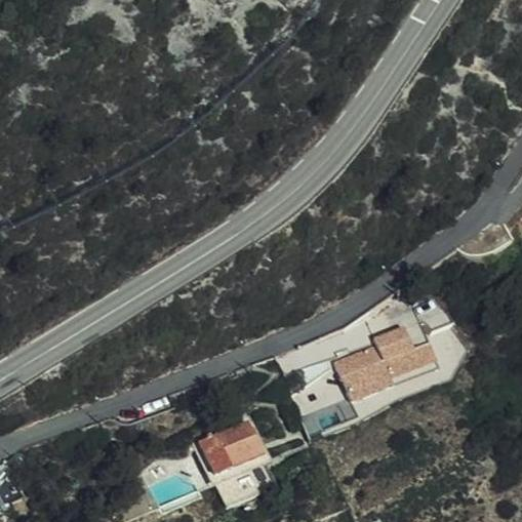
[(377,326),(367,308),(362,311),(340,324),(350,342),(377,326)]
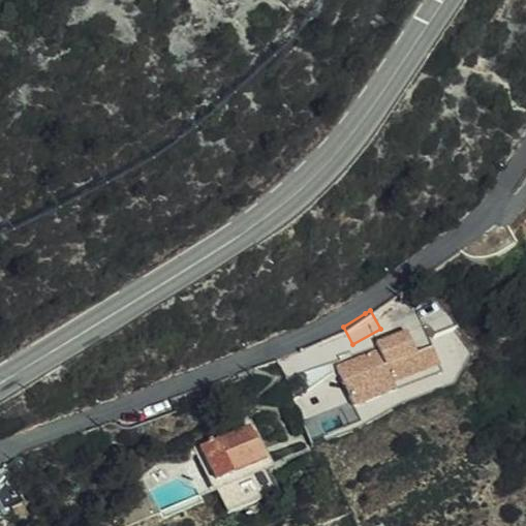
[(379,340),(377,348),(380,356),(390,381),(435,364),(421,323),(379,340)]
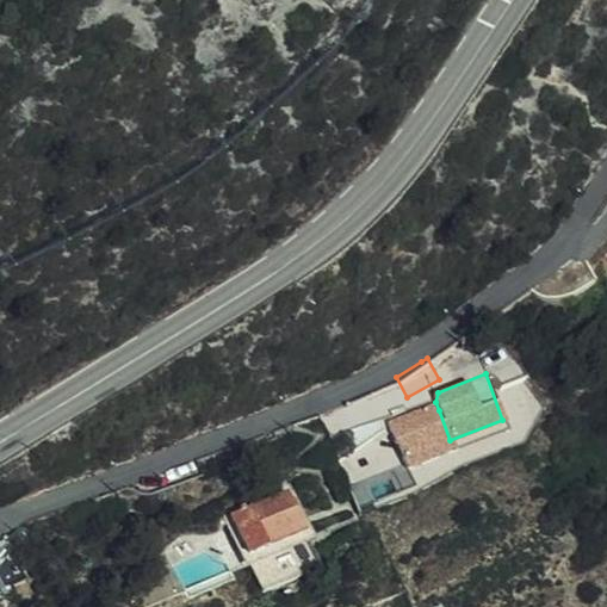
[(435,402),(414,410),(386,421),(407,468),(453,450),(450,440),(439,410),(435,402)]
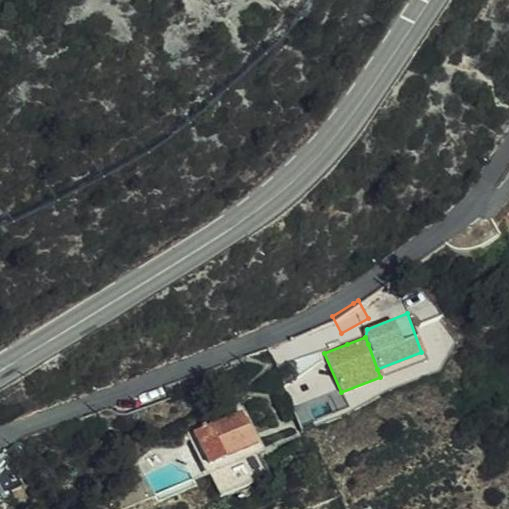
[(377,369),(380,377),(424,361),(421,352),(377,369)]
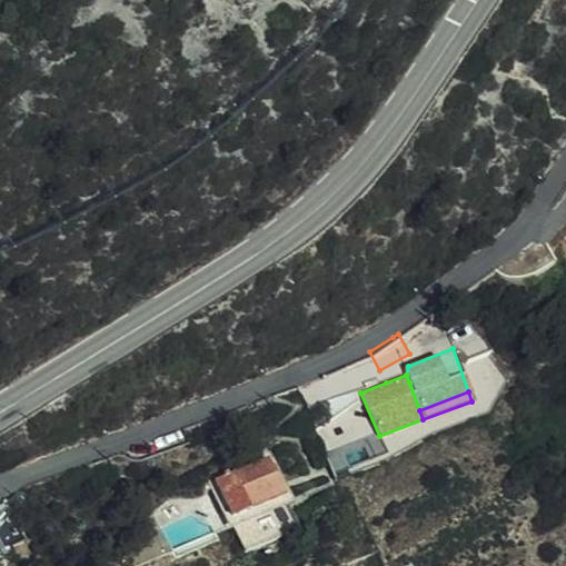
[(215,468),(217,475),(208,478),(209,483),(219,479),(244,547),(299,526),(270,447),(215,468)]
